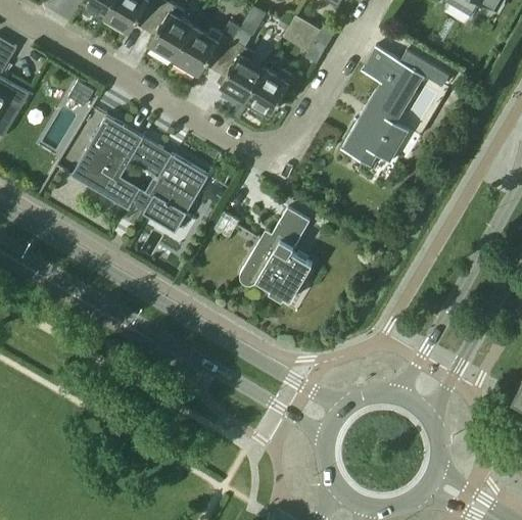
[(82,0),(81,3),(105,17),(115,0),(82,0)]
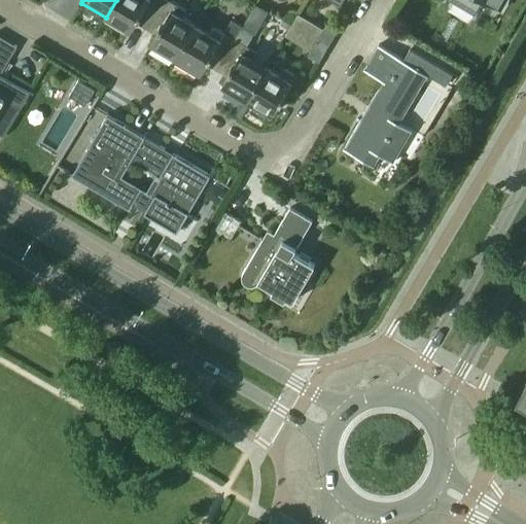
[(139,19),(149,25),(164,0),(116,0),(106,18),(131,33),(139,19)]
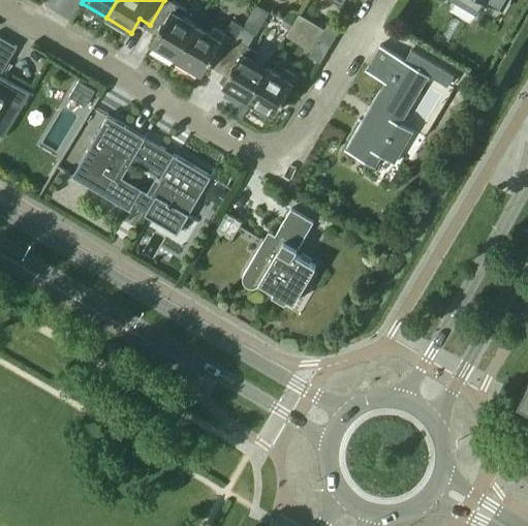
[(153,45),(178,60),(196,28),(183,20),(187,12),(165,0),(164,0),(150,25),(161,31),(153,45)]
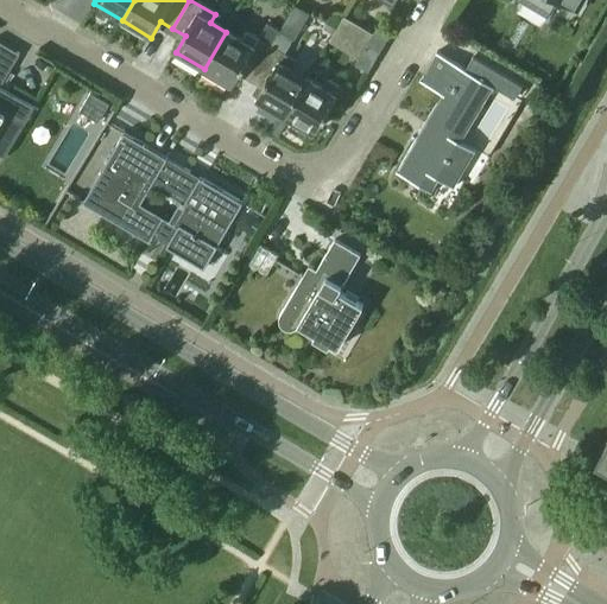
[(377,0),(393,10),(398,0),(377,0)]
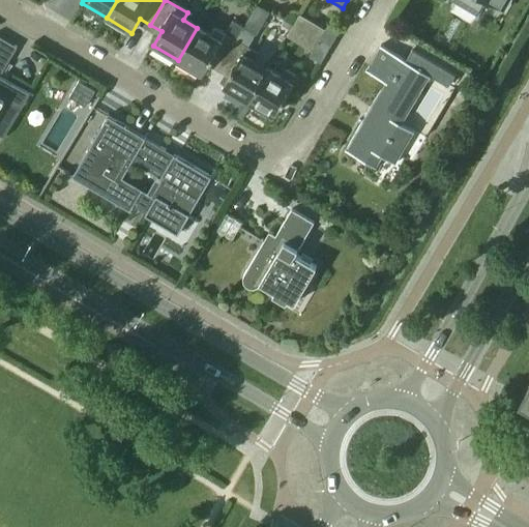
[(454,0),(453,1),(478,17),(488,0),(504,10),(509,0),(454,0)]
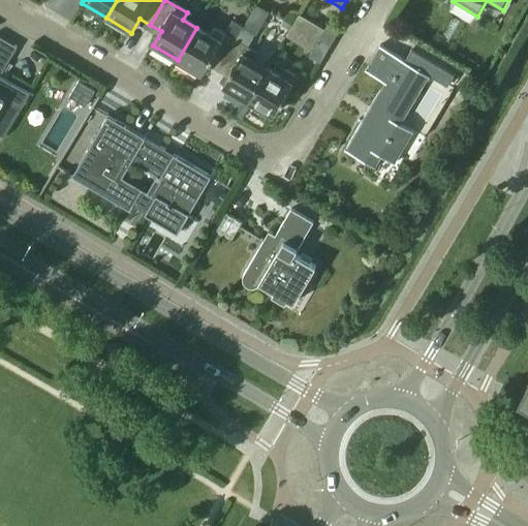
[(293,27),(318,42),(324,31),(300,17),(293,27)]
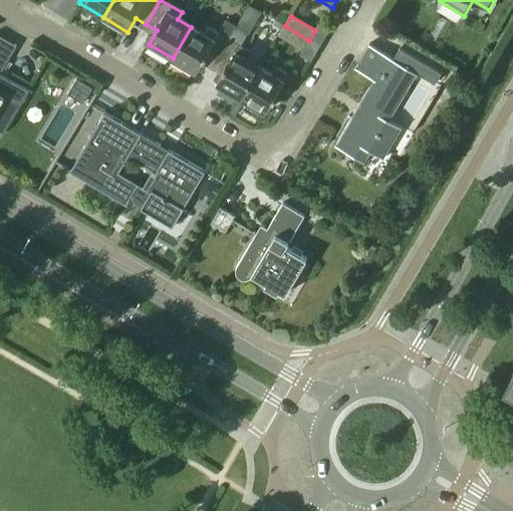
[(215,65),(237,29),(229,24),(222,36),(209,28),(205,35),(191,27),(173,58),(197,72),(205,59),(215,65)]
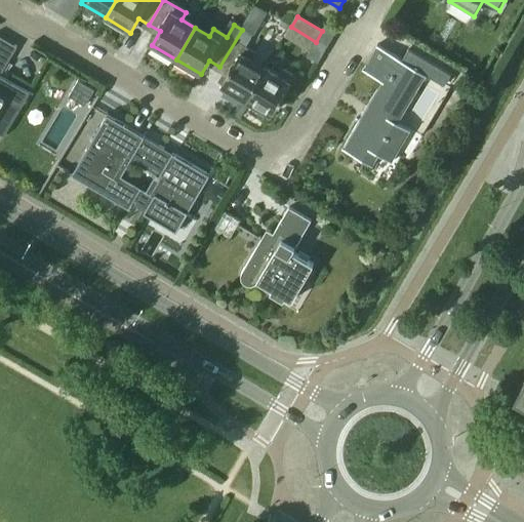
[(284,38),(310,52),(316,42),(291,27),(284,38)]
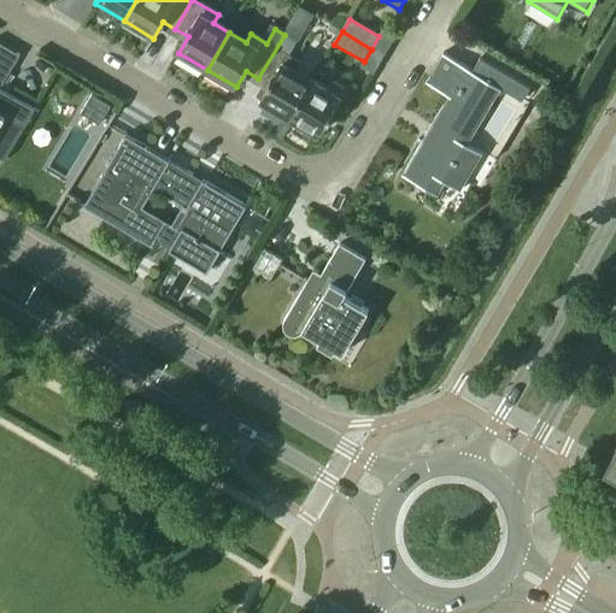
[(288,118),(291,119),(312,82),(297,72),(301,64),(291,57),(299,43),(285,35),(258,78),(271,86),(262,101),(263,102),(263,111),(281,122),(288,118)]
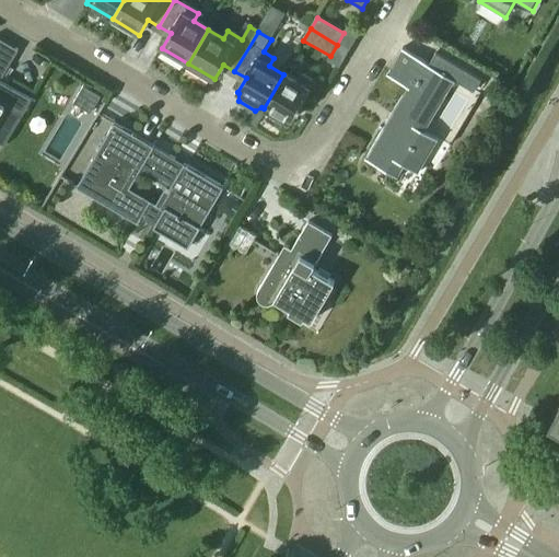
[(0,115),(4,108),(14,92),(0,83),(19,53),(0,41),(0,115)]
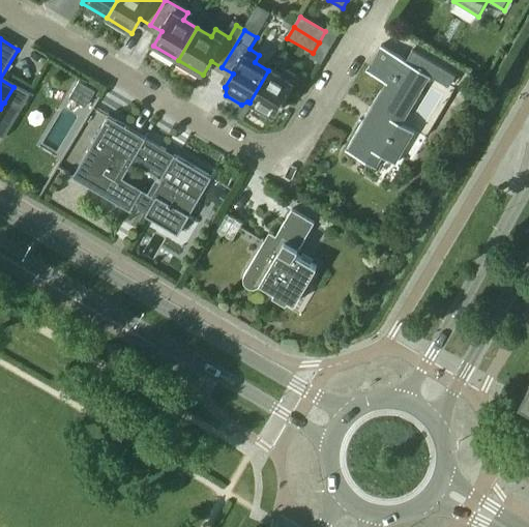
[(386,84),(347,151),(372,167),(378,155),(397,166),(415,134),(398,122),(425,76),(431,79),(431,78),(449,89),(456,78),(413,52),(407,63),(382,48),(366,72),(386,84)]
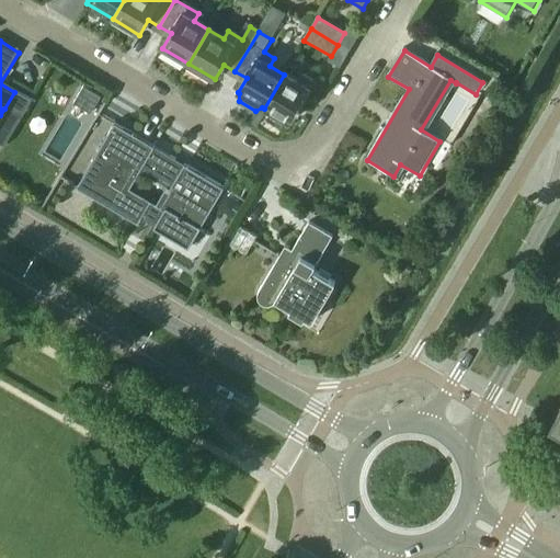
[(264,109),(290,124),(306,98),(309,100),(318,84),(303,75),(298,82),(284,75),(264,109)]
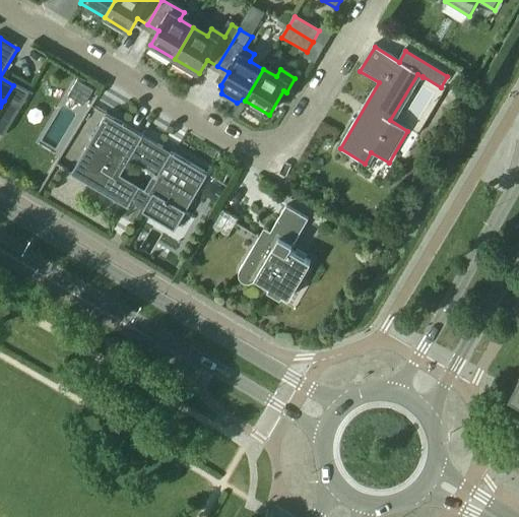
[(76,81),(67,98),(83,107),(92,91),(76,81)]
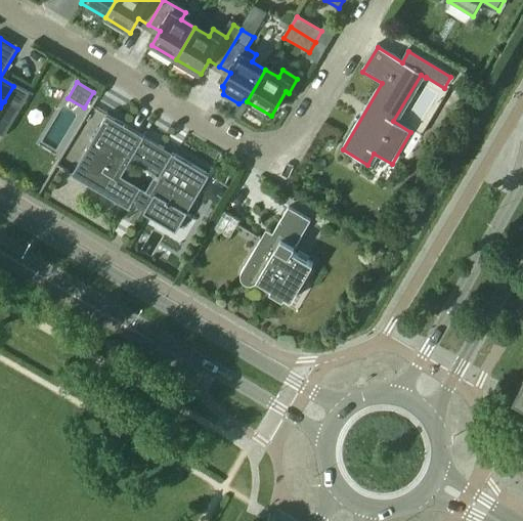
[(75,178),(109,199),(141,142),(133,138),(136,133),(107,117),(100,129),(102,131),(75,178)]
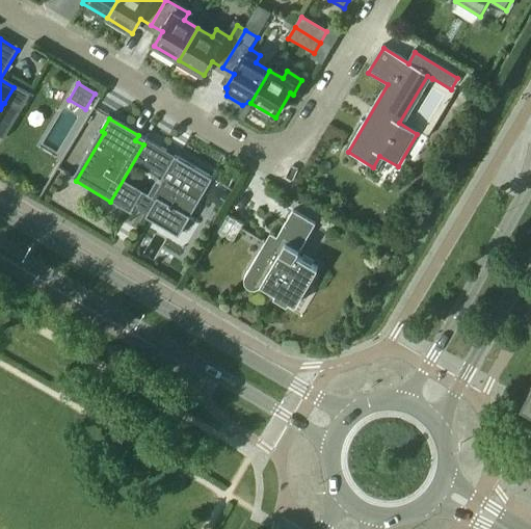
[(147,217),(176,235),(186,216),(190,218),(213,180),(176,158),(174,160),(165,156),(167,153),(147,140),(143,144),(110,202),(131,214),(134,208),(148,216),(147,217)]
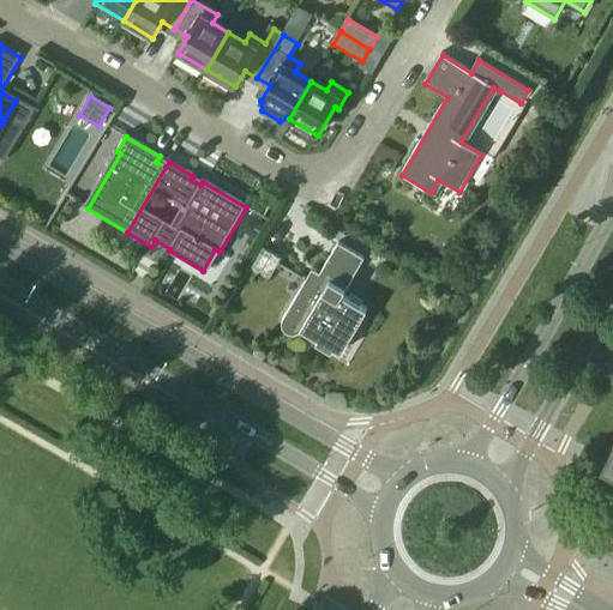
[(302,331),(342,354),(367,312),(342,297),(364,260),(338,245),(308,296),(300,293),(284,320),(282,325),(283,330),(286,333),(290,336),(295,337),(300,334),(302,331)]
